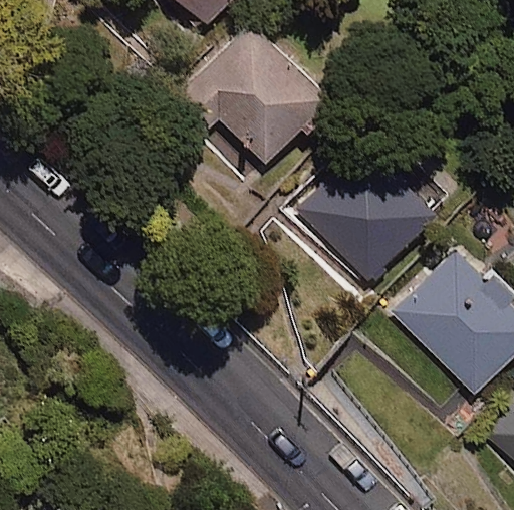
[(171,0),(201,30),(232,0),(171,0)]
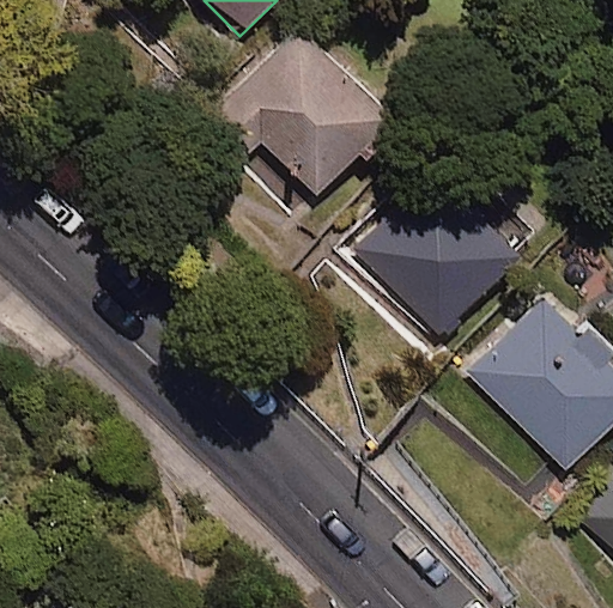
[(390,123),(297,29),(223,102),(316,196),(390,123)]
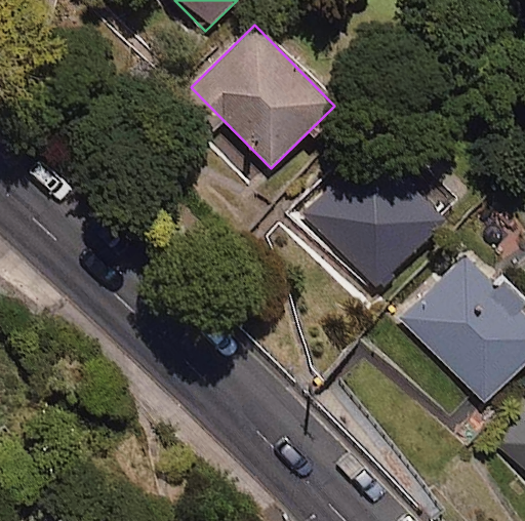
[(445,216),(364,143),(297,215),(378,290),(445,216)]
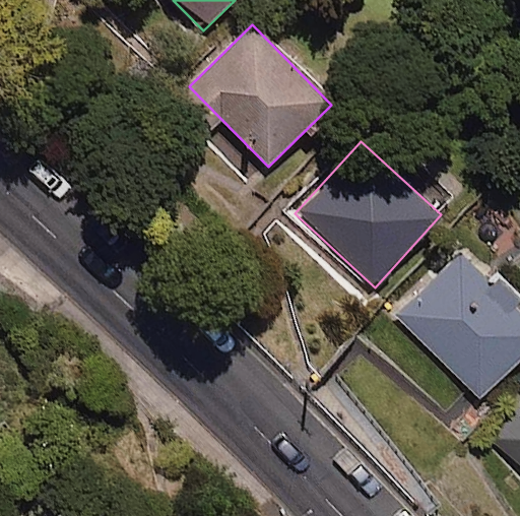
[(483,275),(458,250),(393,315),(480,401),(519,361),(519,314),(512,307),(519,300),(490,269),(483,275)]
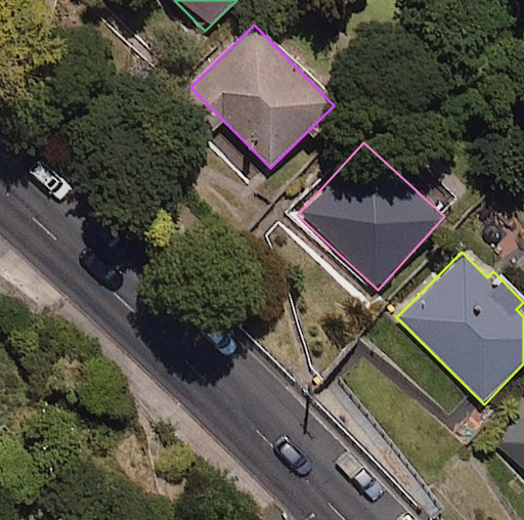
[(523,417),(496,450),(523,473),(523,417)]
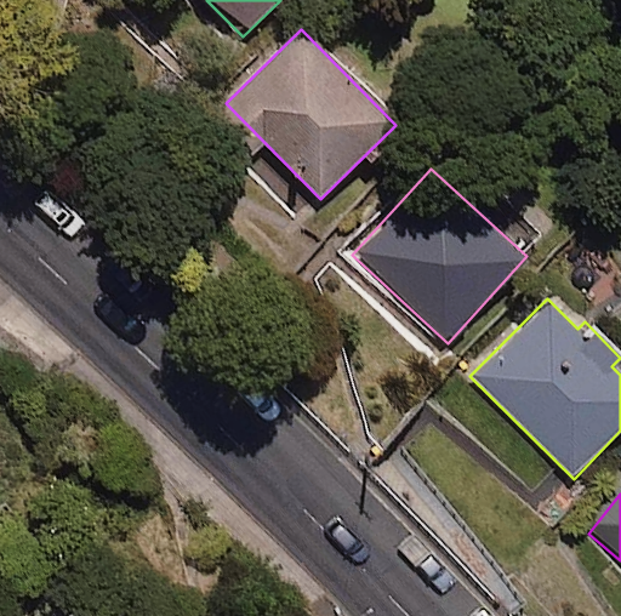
All buildings are outlined.
